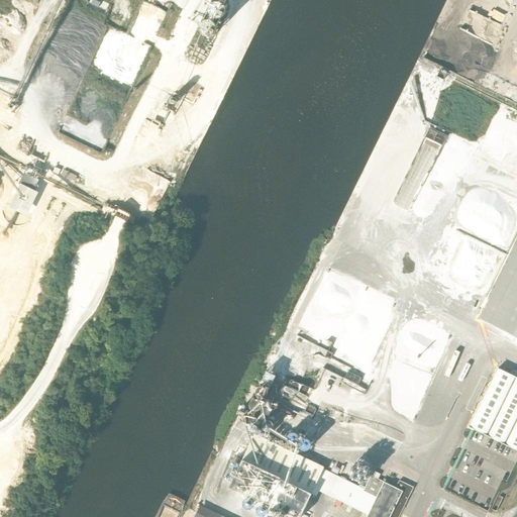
[(226,12),(226,10),(225,7),(224,5),(222,3),(218,2),(216,2),(213,3),(211,5),(210,7),(209,10),(210,12),(210,14),(212,16),(213,17),(216,18),(219,18),(222,17),(224,16),(225,14),(226,12)]
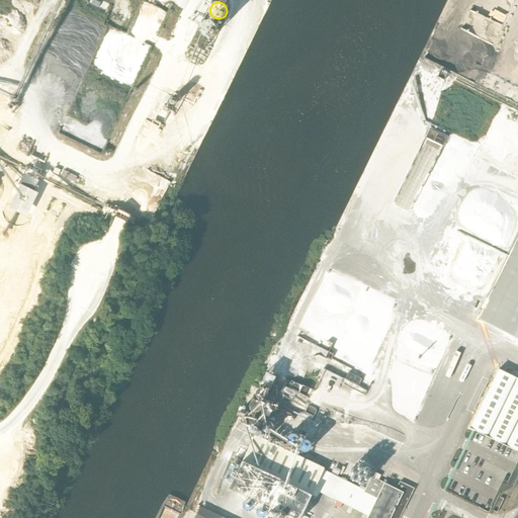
[(25,169),(18,185),(33,192),(40,176),(25,169)]
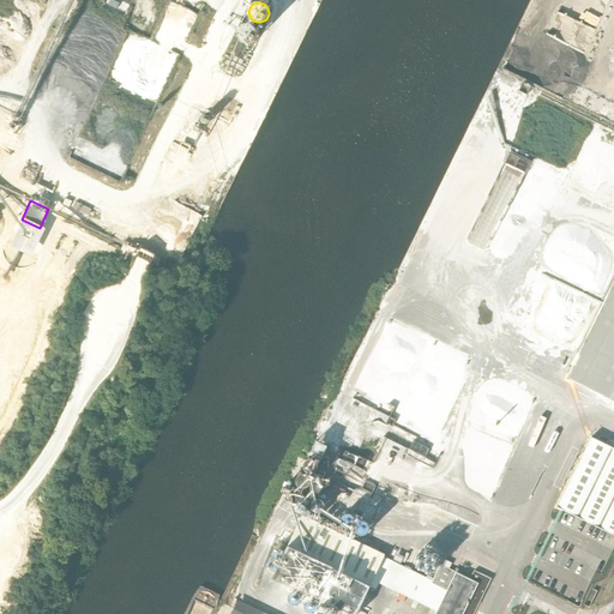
[(613,287),(569,379),(613,401),(613,287)]
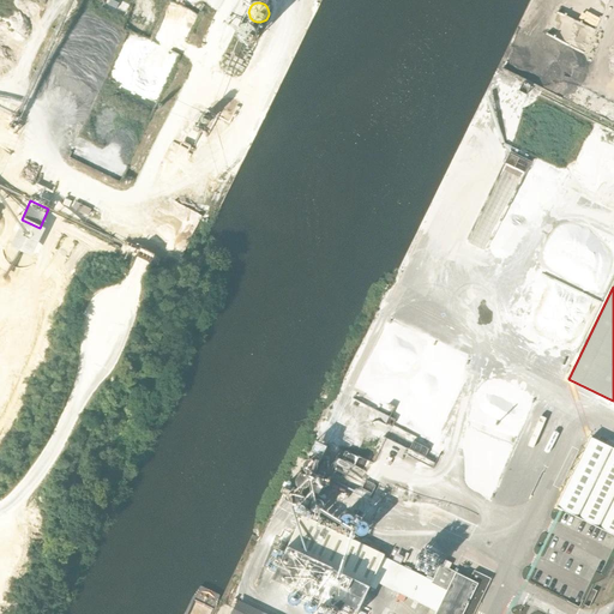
[(613,449),(591,438),(576,469),(566,488),(555,510),(613,539),(613,449)]
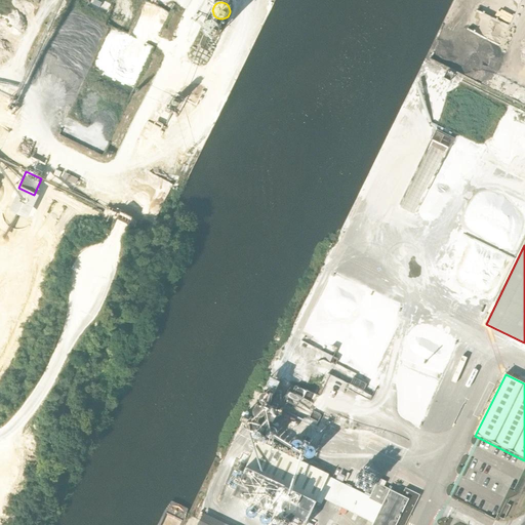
[(271,376),(267,386),(276,391),(280,381),(271,376)]
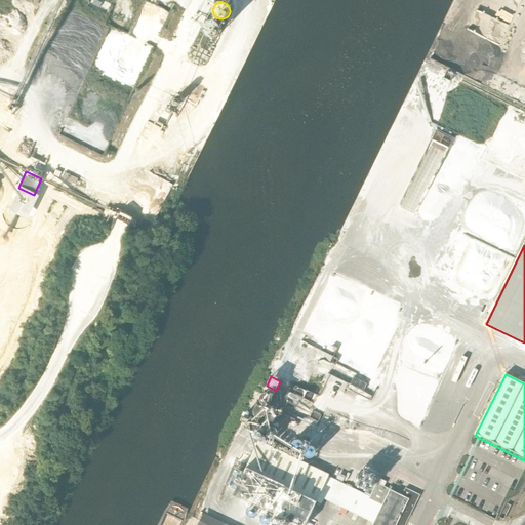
[(314,395),(305,391),(295,386),(292,392),(303,397),(303,398),(311,402),(314,395)]
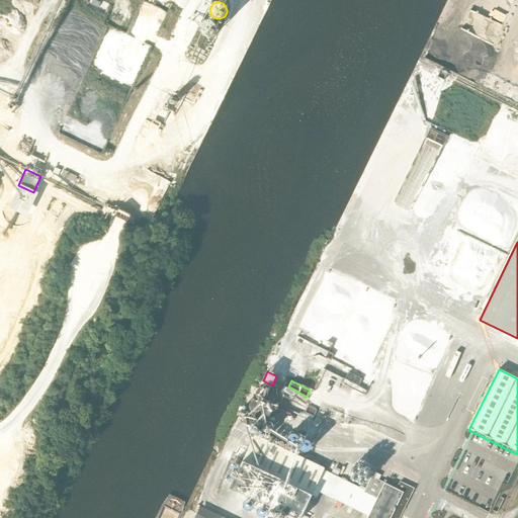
[(399,517),(414,489),(400,482),(397,489),(371,477),(367,485),(361,483),(359,488),(294,455),(255,436),(239,468),(230,488),(292,517),(300,517),(315,490),(368,516),(366,517),(399,517)]
